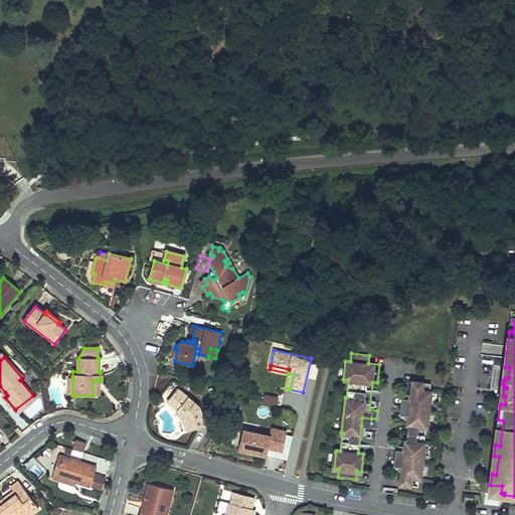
[(431,383),(412,381),(410,399),(408,415),(407,424),(408,424),(406,441),(405,441),(404,450),(402,467),(400,484),(418,486),(431,383)]
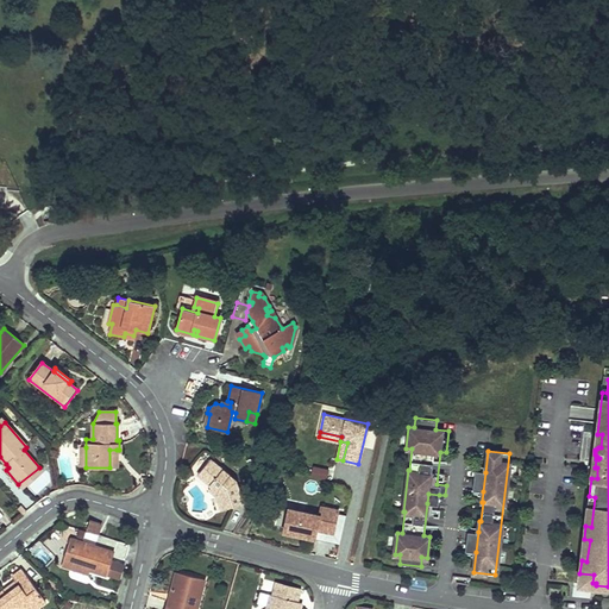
[(236,481),(209,459),(198,475),(211,485),(221,494),(218,497),(217,498),(221,510),(244,502),(236,481)]
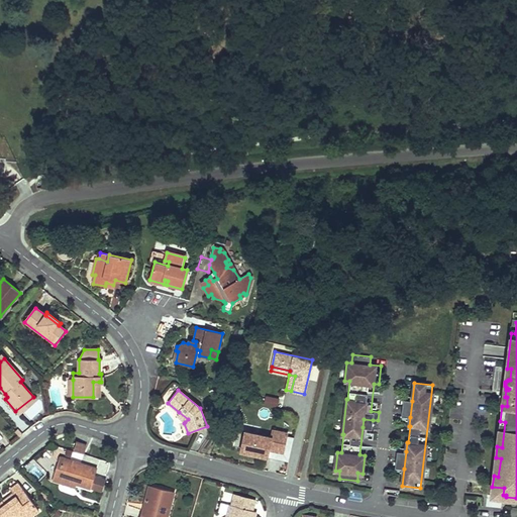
[(36,401),(33,397),(15,411),(19,415),(36,401)]
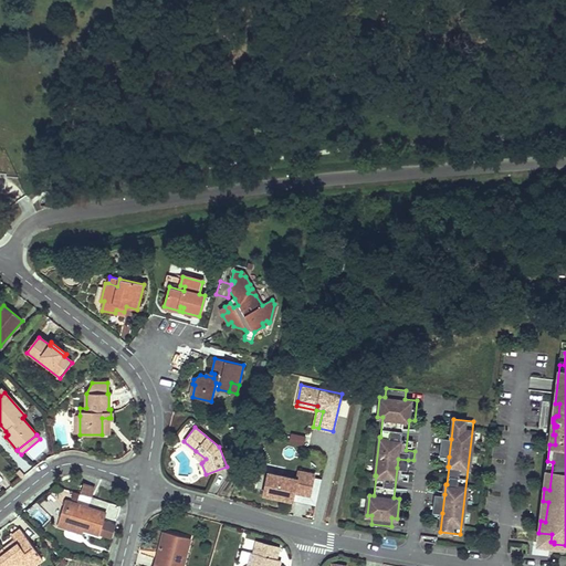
[(451,439),(442,438),(440,456),(449,457),(451,439)]
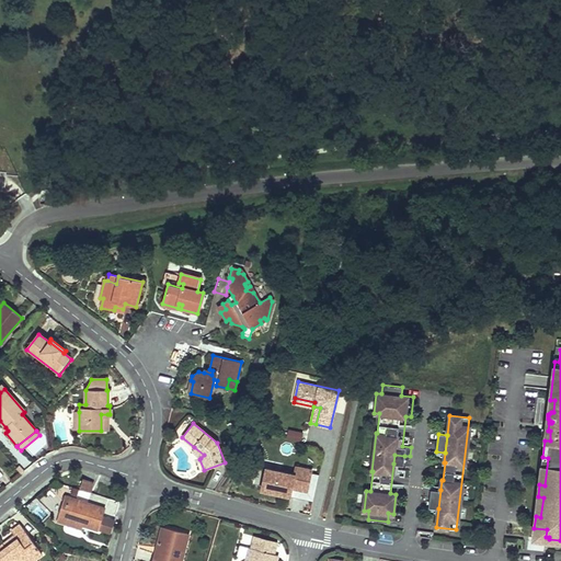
[(204,455),(194,447),(192,450),(201,458),(204,455)]
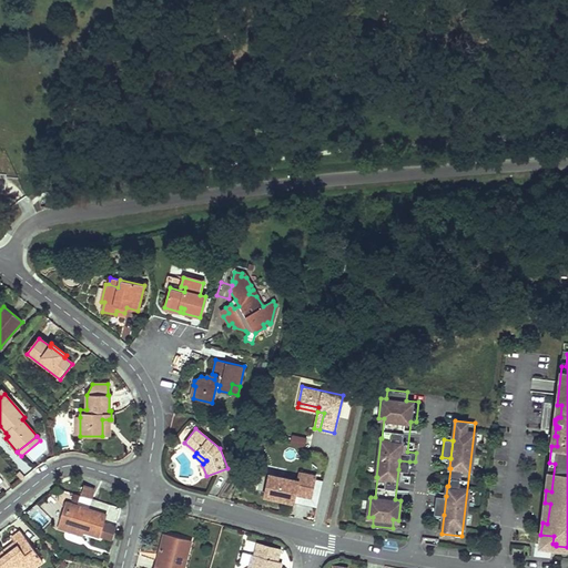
[(399,460),(398,469),(403,472),(409,462),(399,460)]
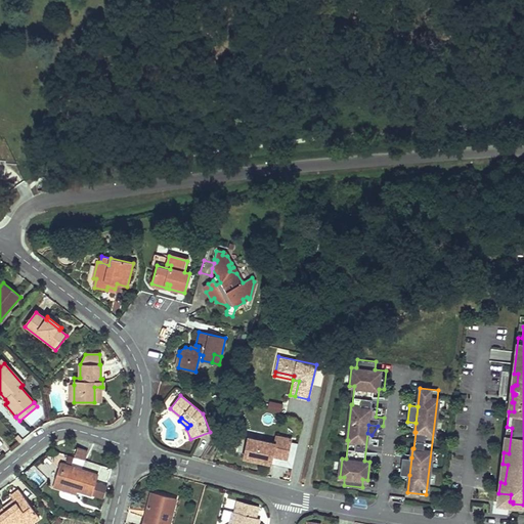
[(292,439),(276,436),(275,443),(249,437),(244,456),(271,463),(273,455),(287,459),(292,439)]
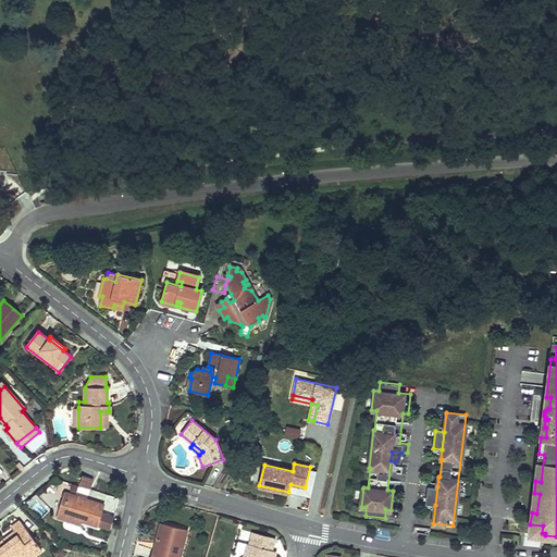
[(91,480),(82,477),(78,486),(88,490),(91,480)]
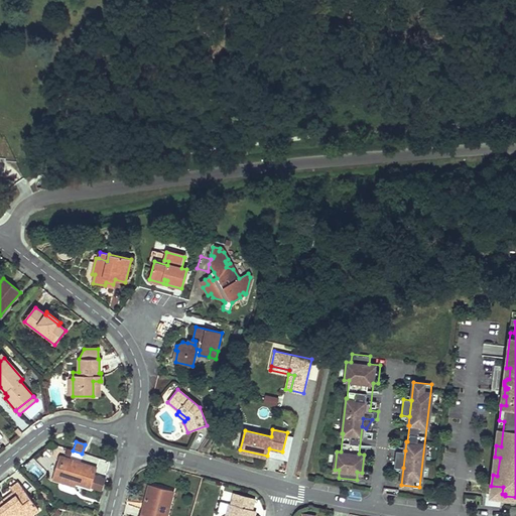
[(405,450),(396,449),(394,467),(403,468),(405,450)]
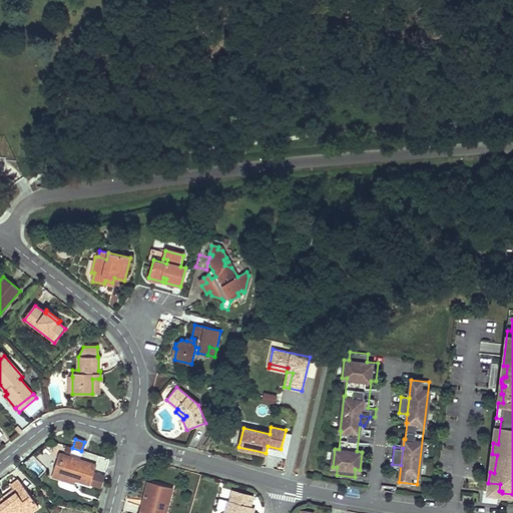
[(95,465),(59,454),(52,477),(59,479),(60,476),(75,481),(89,485),(93,473),(95,465)]
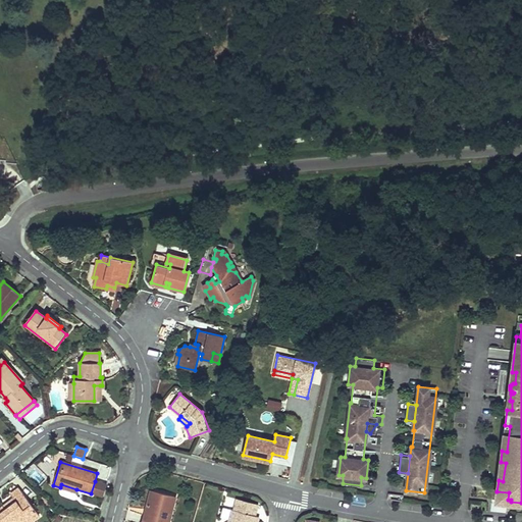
[(106,484),(95,481),(91,493),(102,497),(106,484)]
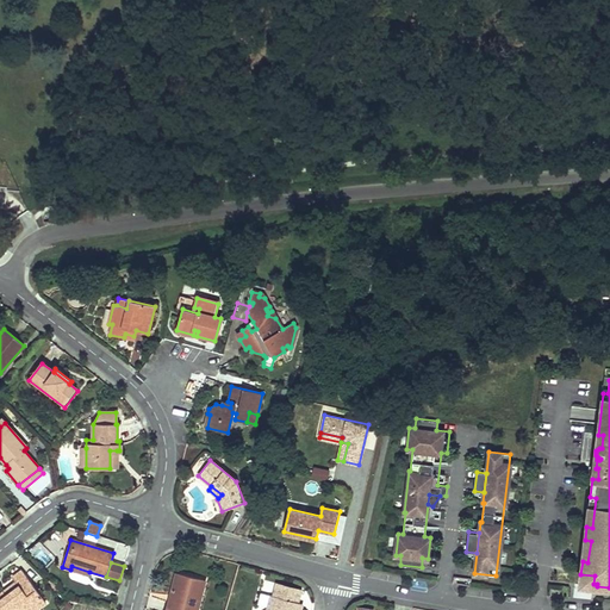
[(26,609),(36,609),(45,603),(22,572),(13,579),(16,583),(19,586),(7,597),(4,592),(0,595),(0,609),(25,609),(26,609)]
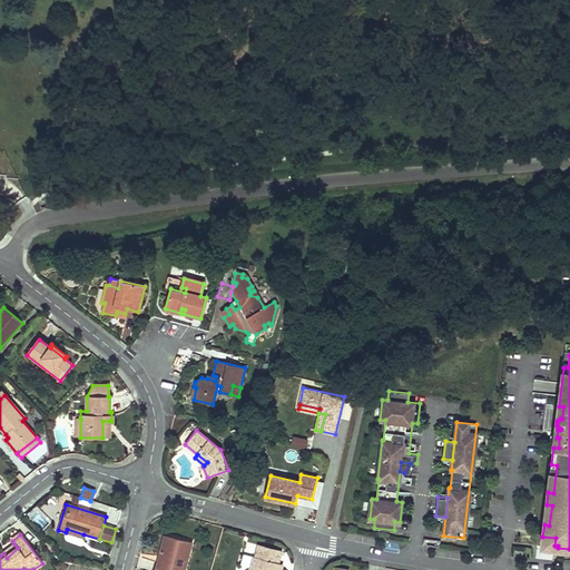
[(185,568),(192,542),(166,536),(160,553),(165,553),(163,561),(159,561),(156,569),(177,569),(179,567),(185,568)]
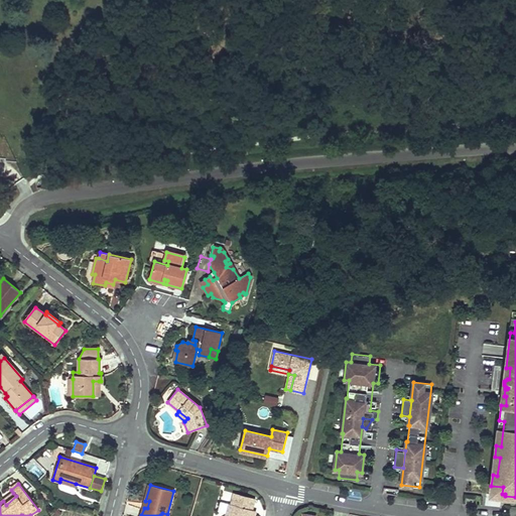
[(503,487),(491,486),(490,494),(502,496),(502,494),(503,487)]
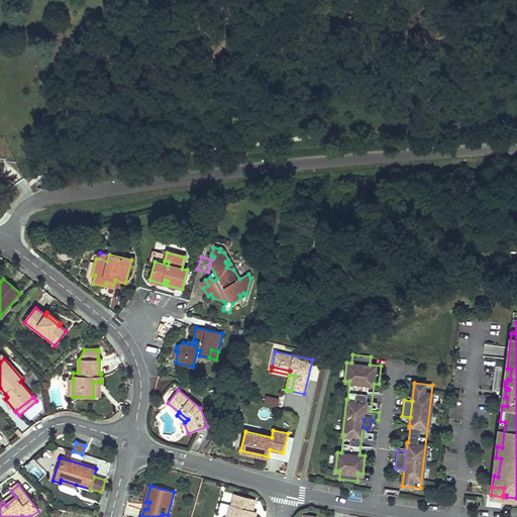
[(16,497),(13,494),(3,502),(6,506),(16,497)]
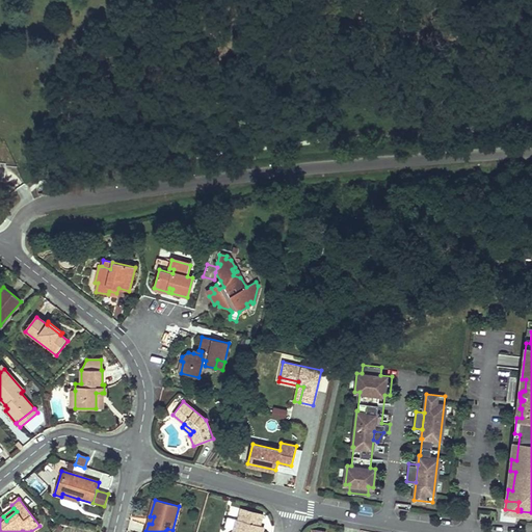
[(263,514),(242,509),(239,520),(236,531),(262,531),(264,526),(260,525),(263,514)]
